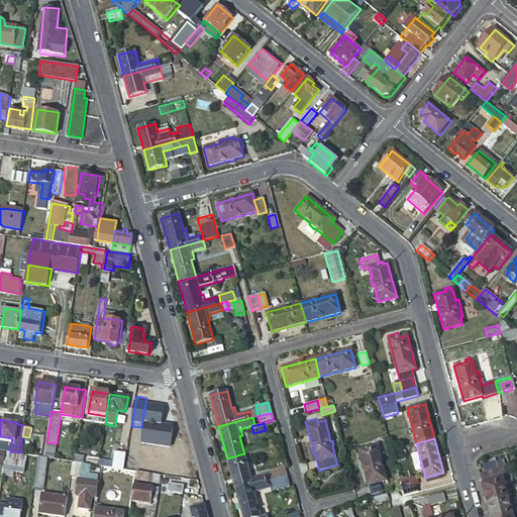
[(370,485),(381,482),(388,480),(385,469),(386,469),(384,463),(383,463),(378,444),(371,446),(370,442),(358,445),(366,472),(365,472),(366,478),(368,477),(370,485)]
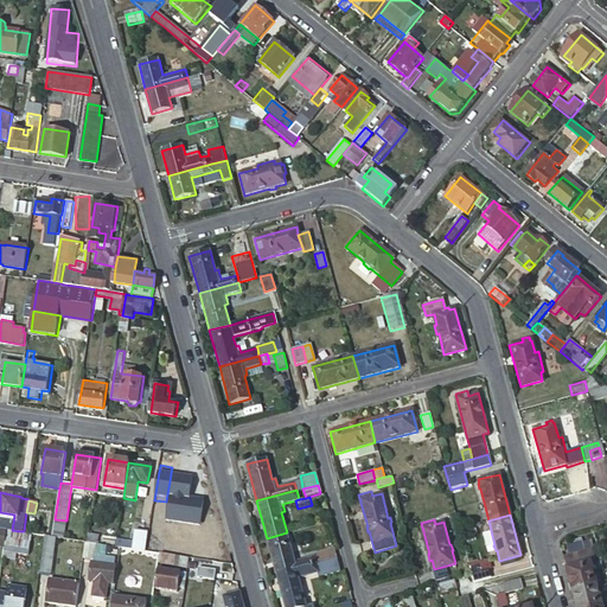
[(135,530),(133,549),(145,550),(147,531),(135,530)]
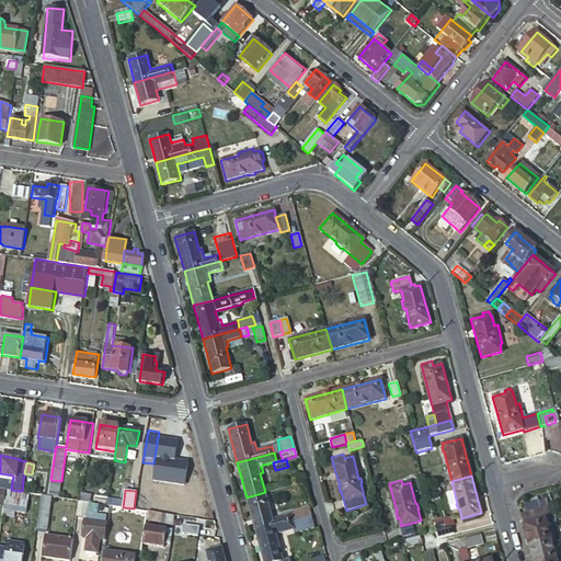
[(8,492),(7,501),(18,503),(16,511),(27,512),(29,505),(25,504),(26,495),(8,492)]
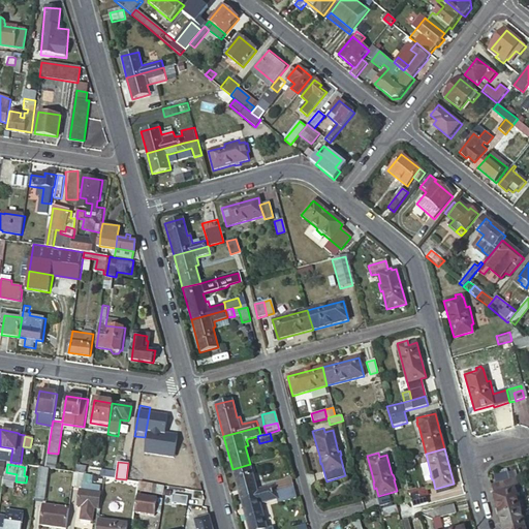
[(78,464),(76,472),(78,472),(86,473),(87,466),(78,464)]
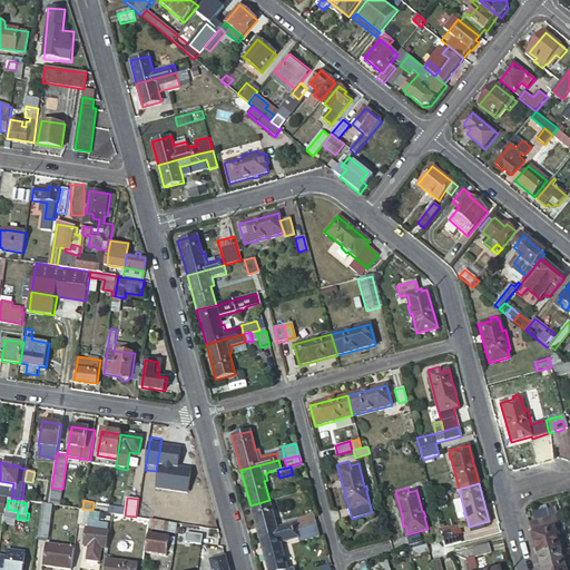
[(251,505),(259,540),(297,529),(295,522),(279,526),(277,519),(274,520),(269,500),(251,505)]
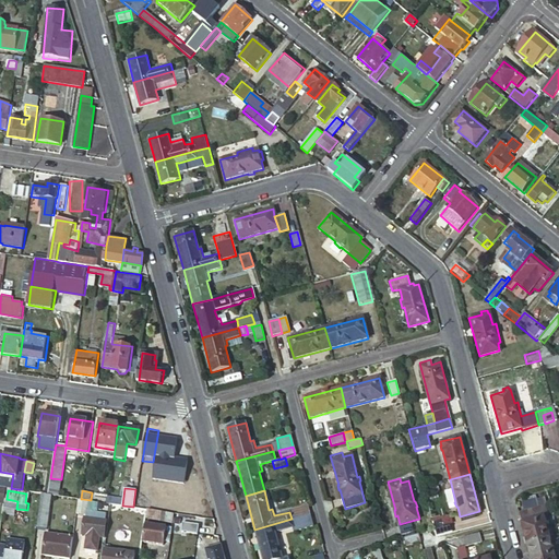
[(48,494),(43,492),(37,526),(47,527),(52,495),(48,494)]
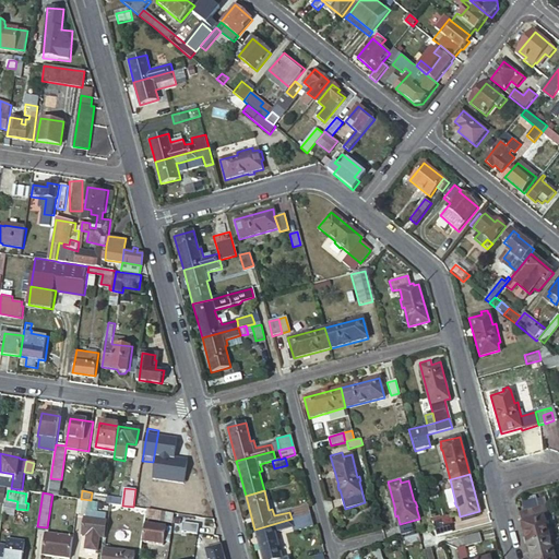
[(6,507),(16,509),(18,501),(7,499),(6,507)]
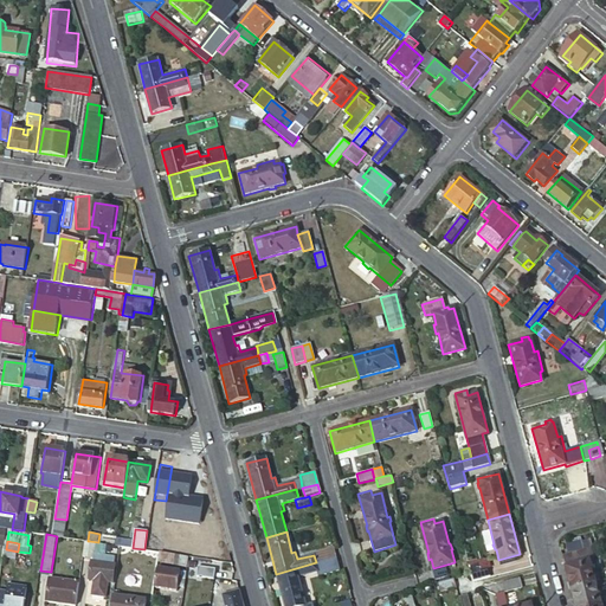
[(98,542),(89,541),(86,555),(94,556),(94,552),(104,553),(105,543),(98,542)]
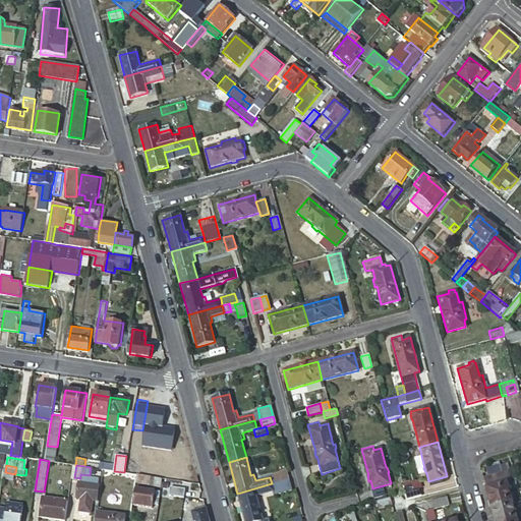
[(272,483),(288,479),(286,470),(269,474),(270,477),(272,483)]
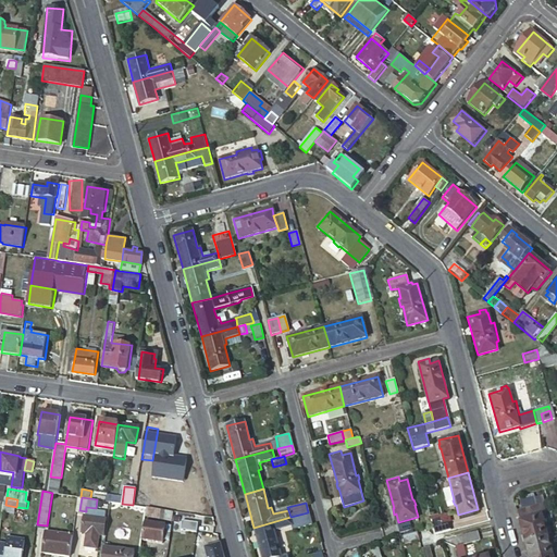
[(542,505),(517,511),(524,542),(551,534),(545,516),(544,516),(542,505)]
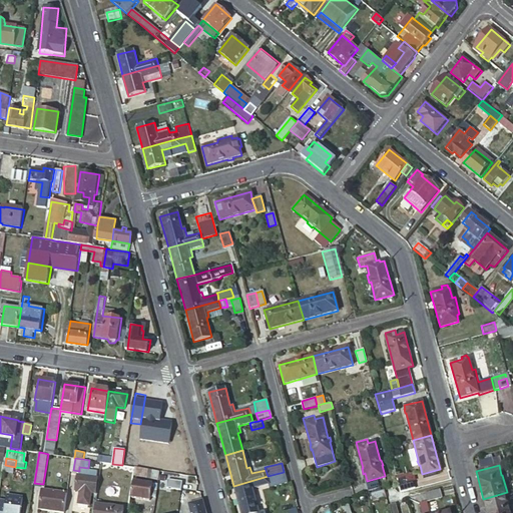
[(136,469),(135,475),(157,479),(158,472),(136,469)]
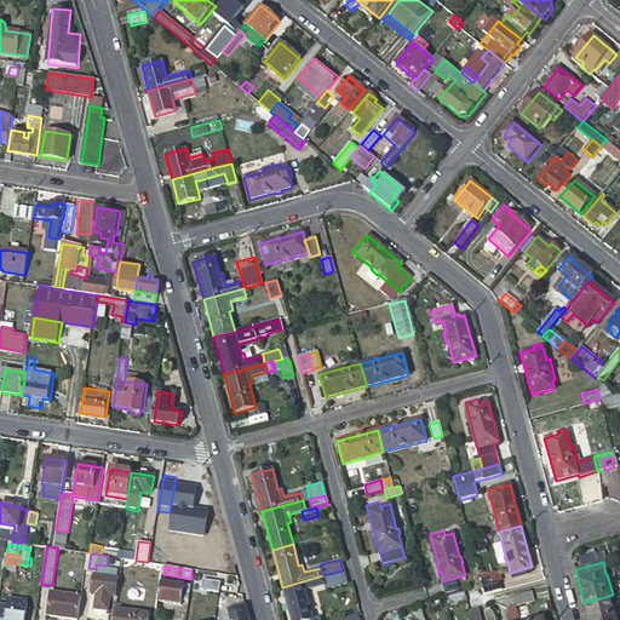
[(503,569),(481,575),(481,579),(488,577),(489,583),(501,579),(505,579),(503,569)]
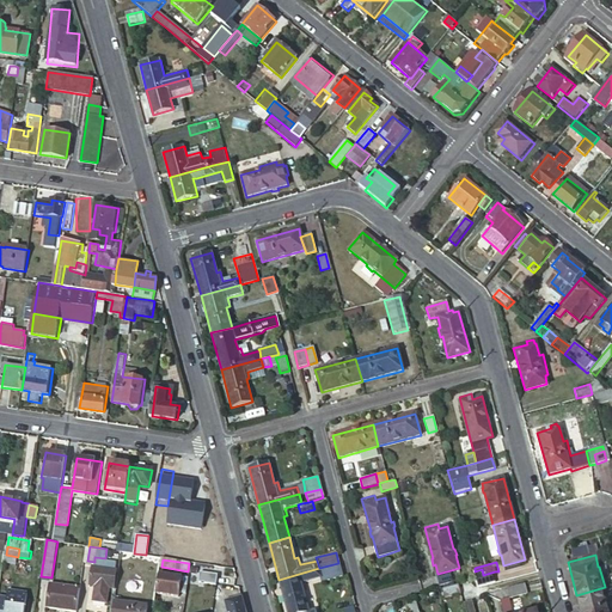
[(320,577),(322,581),(342,575),(338,563),(319,568),(279,580),(287,611),(316,611),(316,610),(310,611),(304,591),(301,582),(305,582),(320,577)]
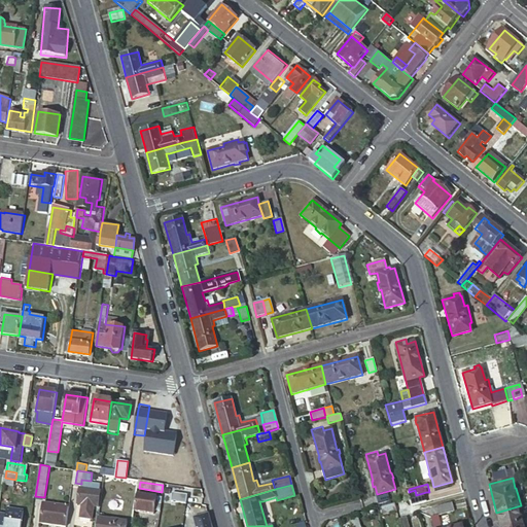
[(79,488),(77,504),(82,504),(80,515),(92,517),(93,506),(98,506),(100,491),(79,488)]
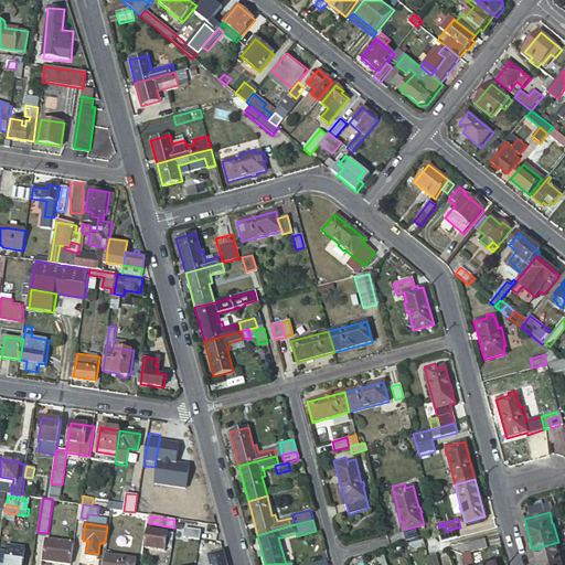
[(438,528),(440,534),(443,542),(460,536),(457,528),(446,531),(445,525),(438,528)]
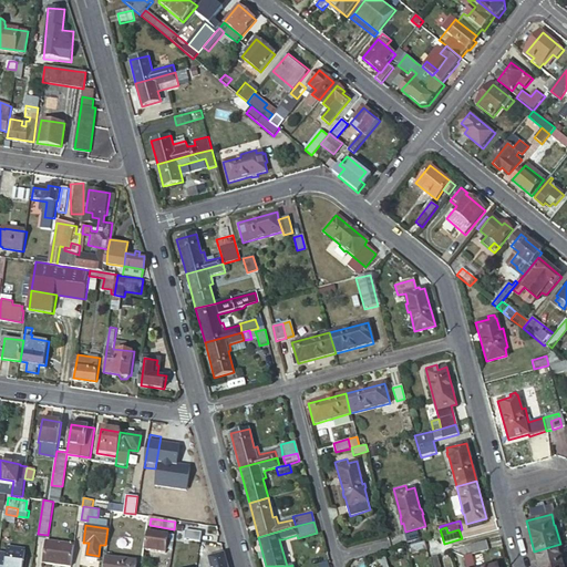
[(420,536),(418,528),(405,532),(408,539),(420,536)]
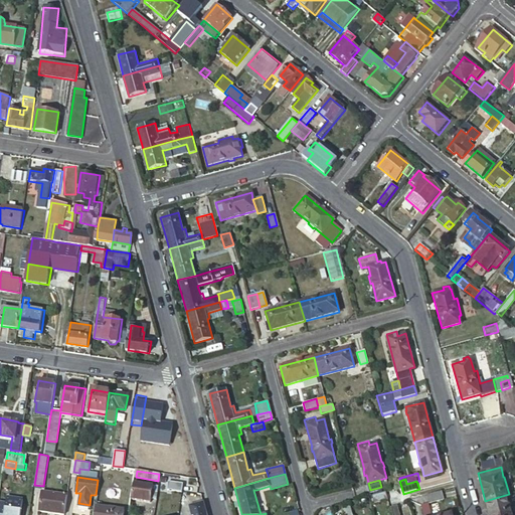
[(153,485),(134,481),(132,498),(151,501),(153,485)]
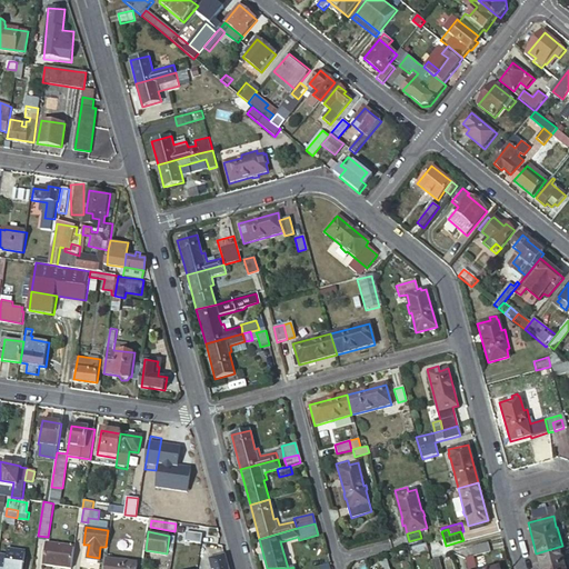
[(192,542),(202,543),(210,545),(211,537),(193,533),(192,542)]
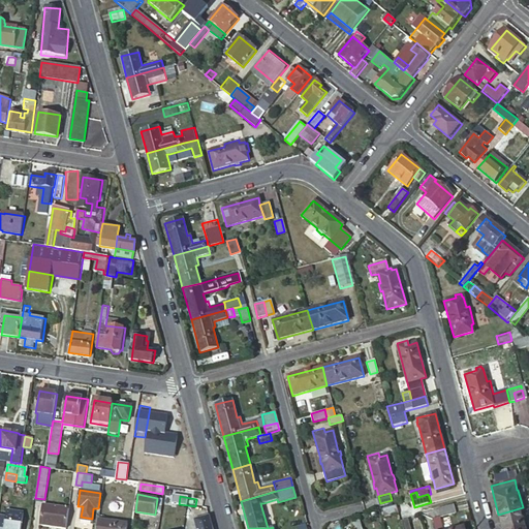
[(458,502),(438,507),(440,517),(461,510),(458,502)]
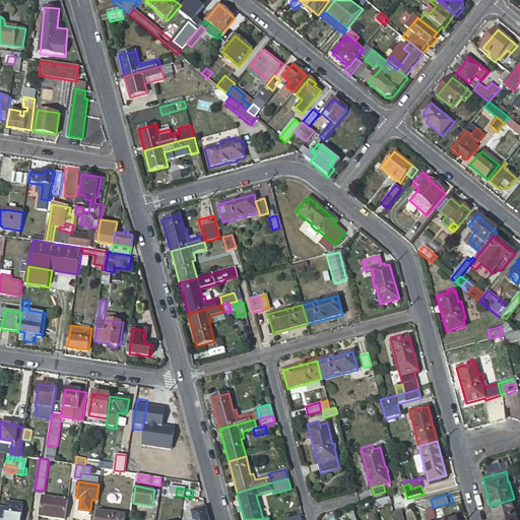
[(41,514),(66,517),(69,498),(43,495),(41,514)]
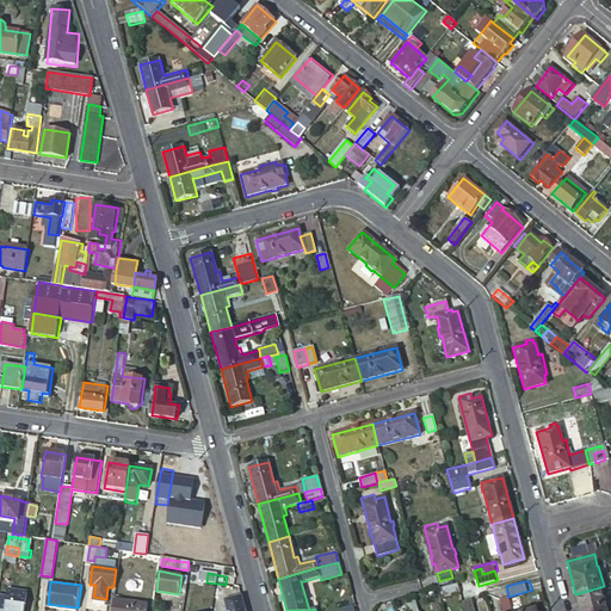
[(462,592),(458,582),(444,586),(448,596),(462,592)]
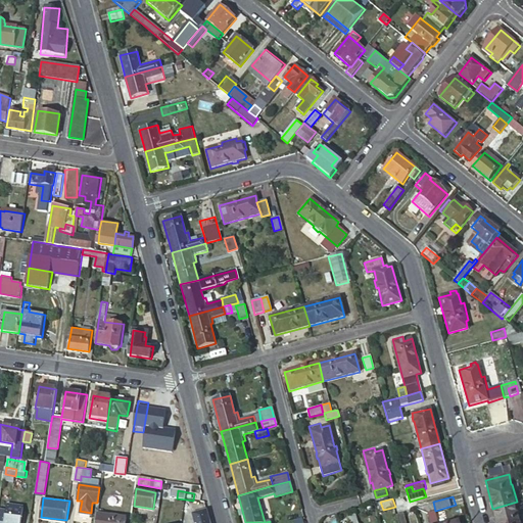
[(496,522),(515,522),(522,521),(519,511),(522,509),(522,503),(522,501),(517,502),(492,509),(496,522)]
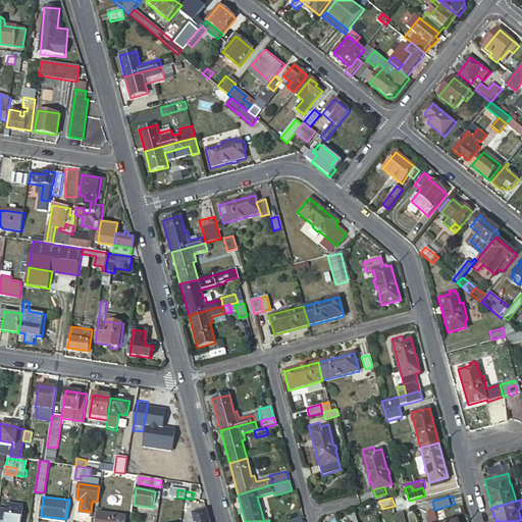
[(0,521),(20,521),(23,505),(8,502),(6,508),(0,506),(0,521)]
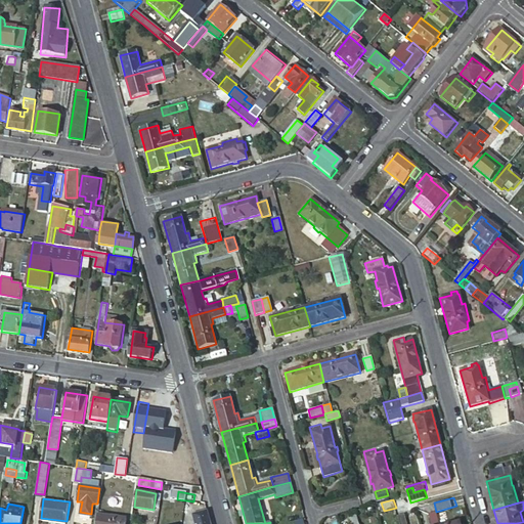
[(378,521),(375,507),(366,509),(370,523),(378,521)]
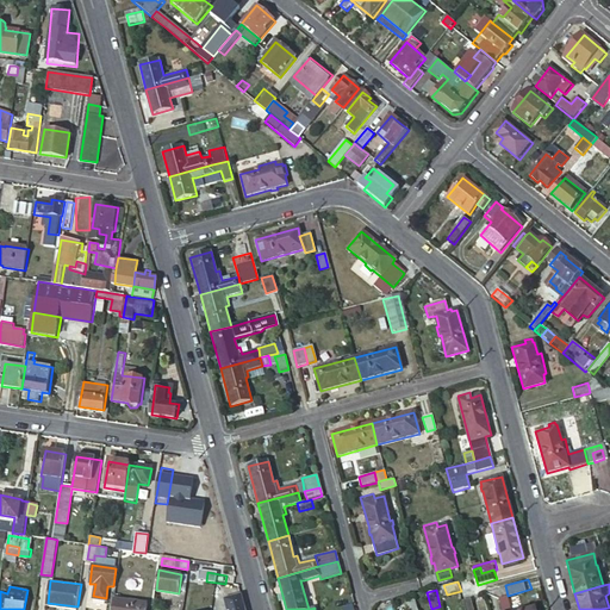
[(247,609),(243,596),(225,599),(228,609),(247,609)]
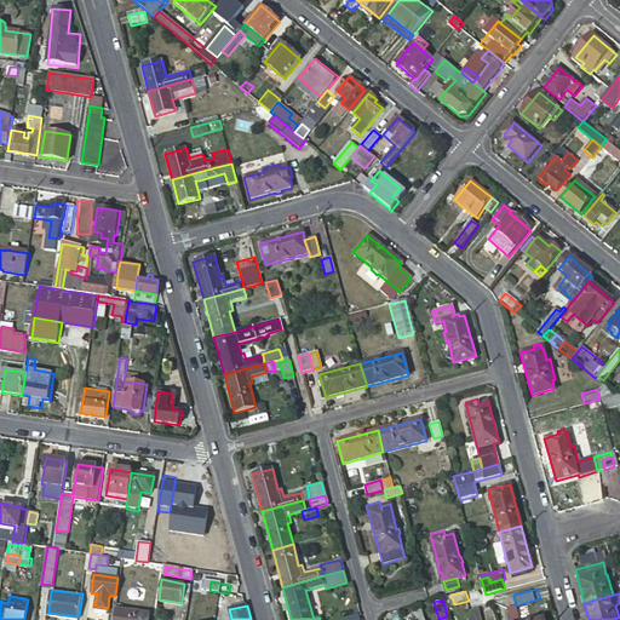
[(507,607),(511,619),(518,619),(520,619),(516,606),(507,607)]
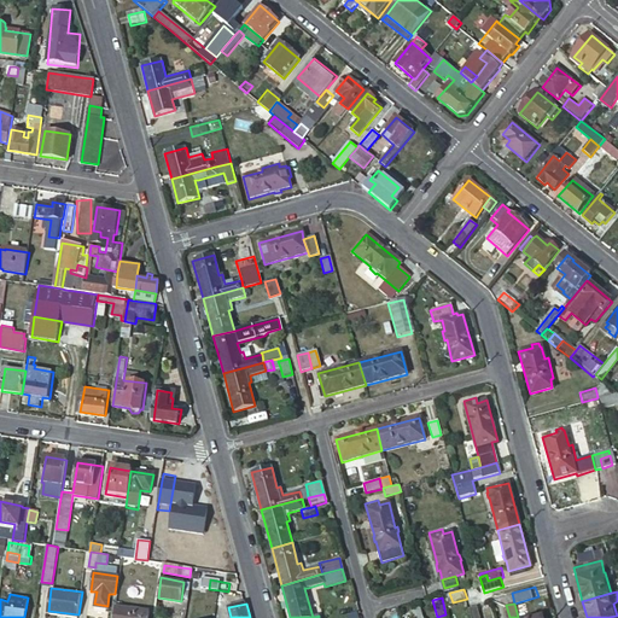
[(147,617),(150,611),(115,606),(114,617),(147,617)]
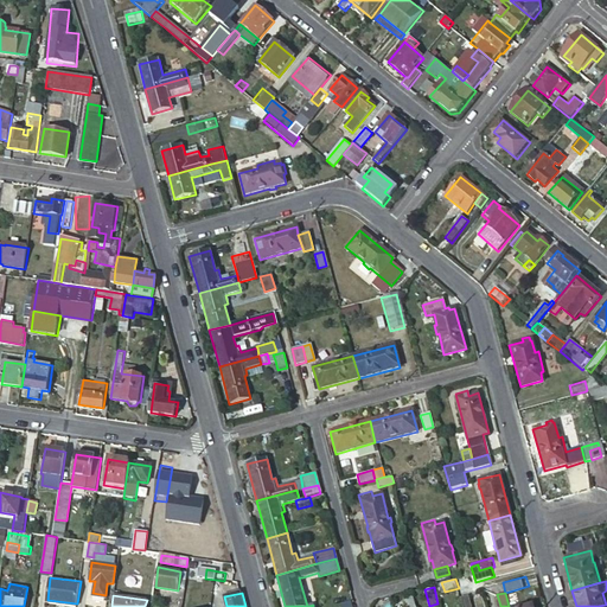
[(416,606),(414,595),(407,598),(408,606),(416,606)]
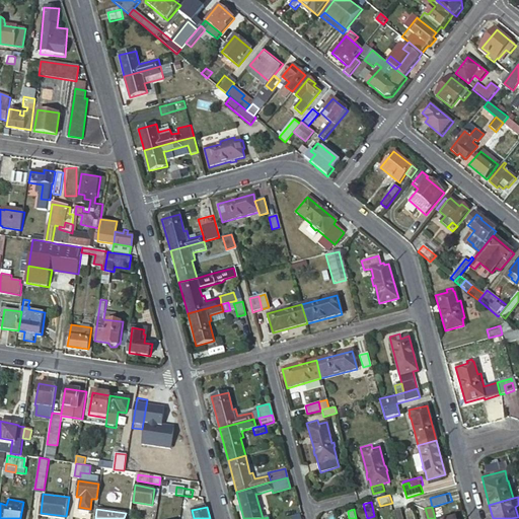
[(394,511),(395,518),(402,518),(400,509),(394,511)]
